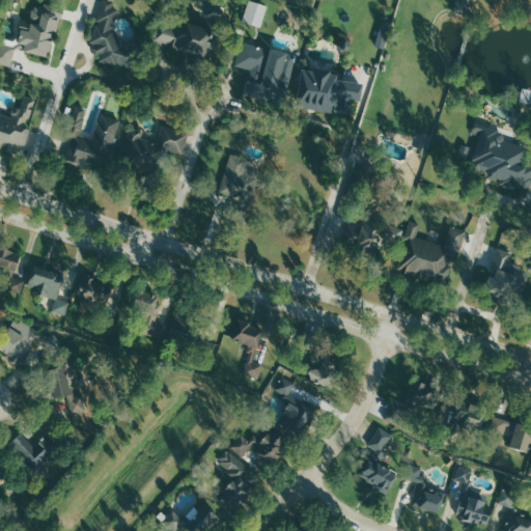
[(248,0),(243,21),(261,27),(268,5),(249,0),(248,0)]
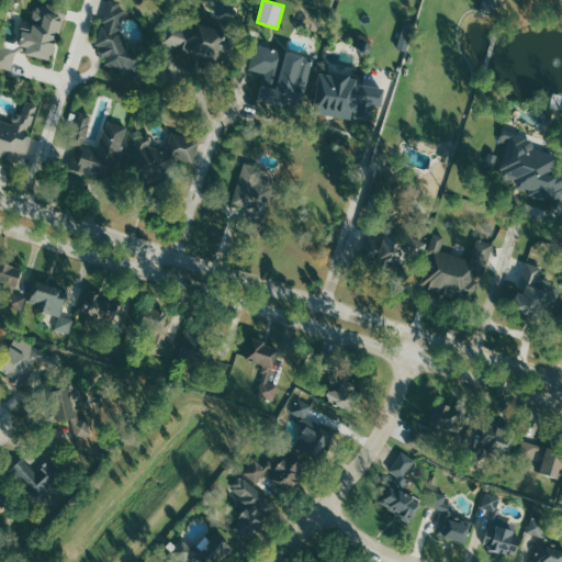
[(128,8),(108,3),(94,66),(138,76),(143,56),(120,51),(128,8)]
